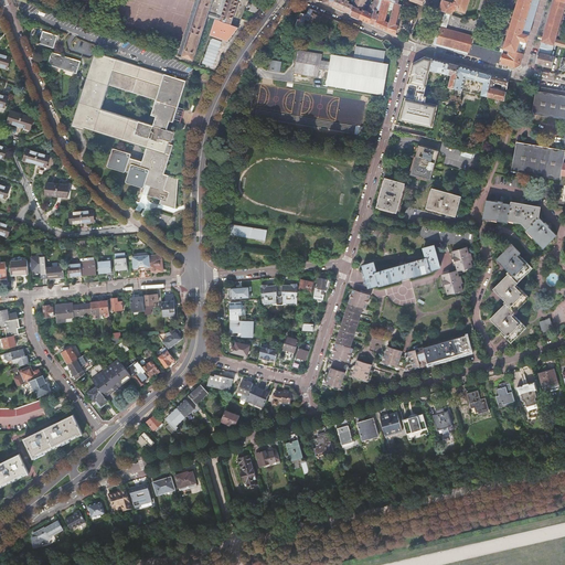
[(196,0),(179,55),(195,60),(209,17),(216,19),(232,24),(240,0),(196,0)]
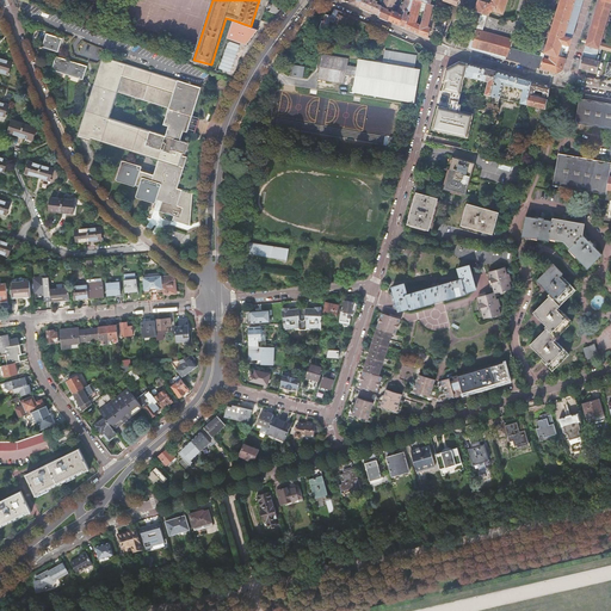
[(393,10),(382,5),(377,4),(378,1),(377,1),(374,0),(349,0),(350,2),(357,6),(360,6),(368,10),(366,11),(389,20),(393,10)]
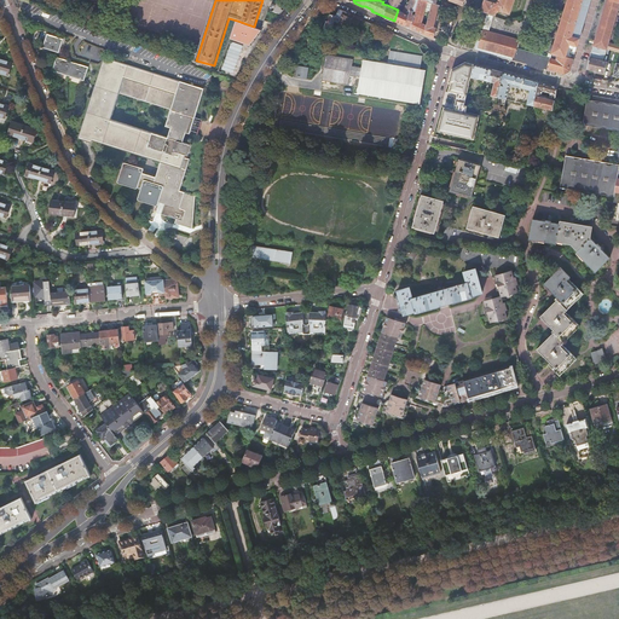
[(388,0),(387,5),(398,10),(400,5),(401,0),(388,0)]
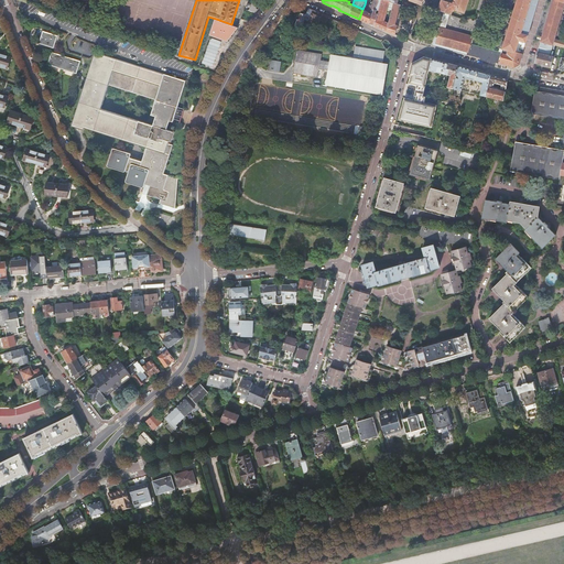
[(373,0),(373,1),(371,2),(368,9),(367,12),(372,14),(370,23),(375,25),(378,14),(381,2),(381,0),(386,0),(389,1),(391,1),(398,3),(398,0),(373,0)]
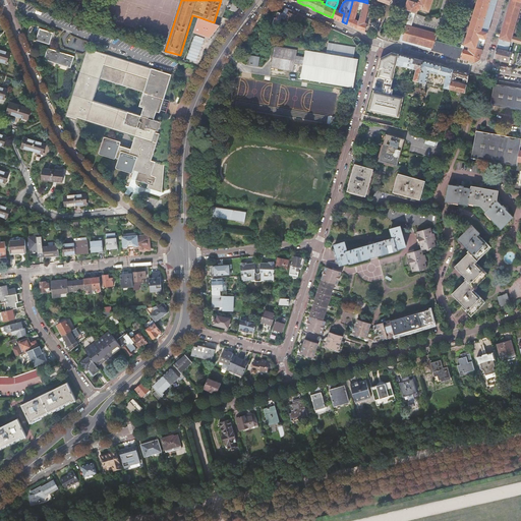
[(358,7),(359,1),(356,0),(352,0),(352,2),(349,13),(346,23),(357,29),(359,21),(354,19),(358,7)]
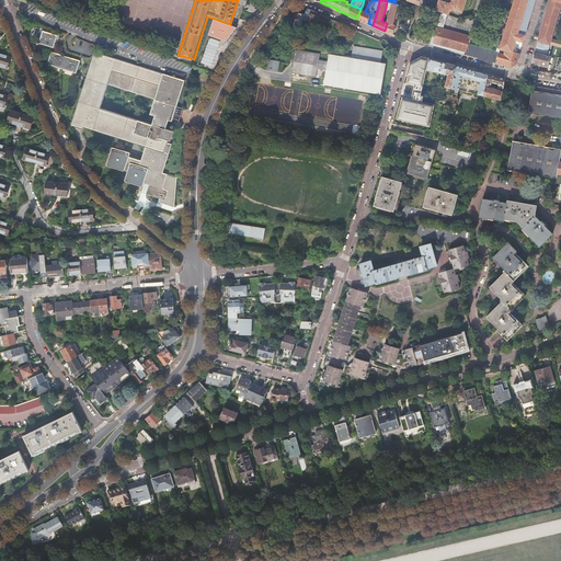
[(447,30),(435,35),(434,42),(449,46),(466,50),(465,54),(511,67),(516,64),(519,55),(513,53),(516,41),(523,42),(535,0),(514,0),(501,47),(497,47),(496,52),(472,45),(474,37),(447,30)]
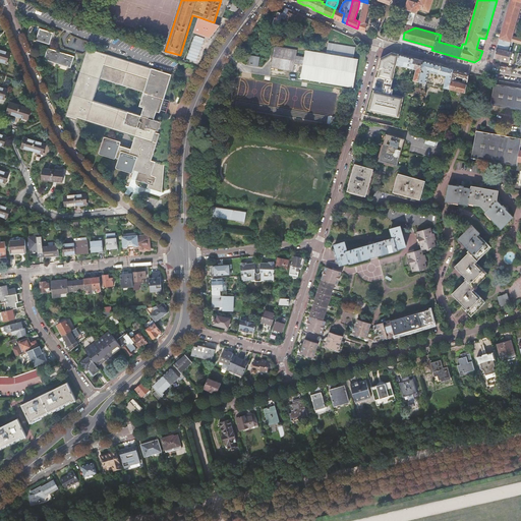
[(417,4),(408,1),(406,10),(417,13),(418,10),(420,9),(429,11),(432,0),(420,0),(420,2),(419,2),(417,3),(417,4)]
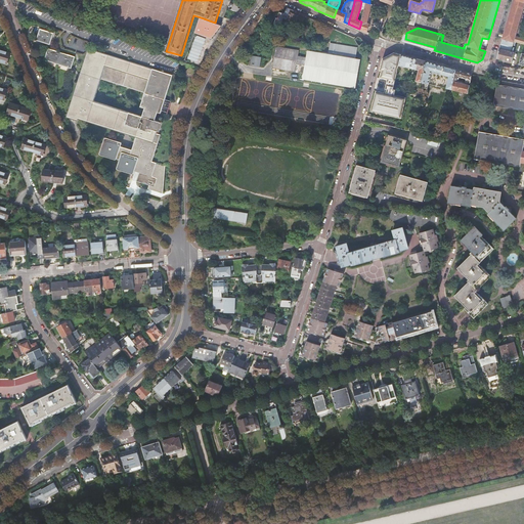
[(513,0),(503,39),(514,42),(514,41),(515,37),(523,8),(523,4),(523,2),(518,0),(513,0)]
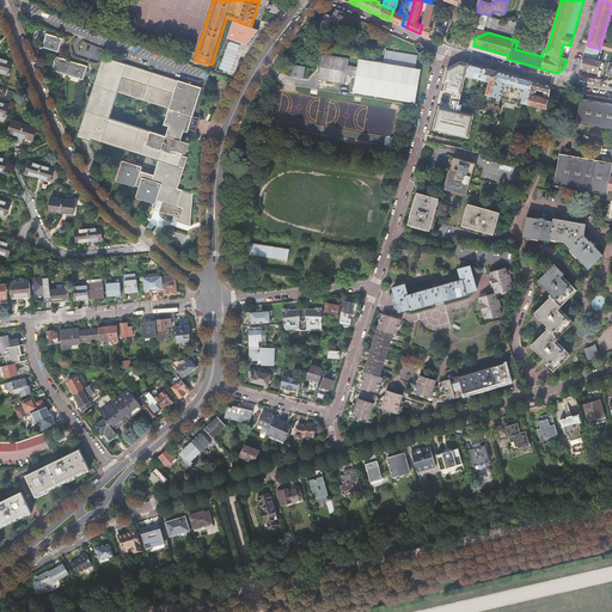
[(429,28),(434,6),(427,4),(426,10),(422,25),(420,34),(429,38),(432,28),(429,28)]
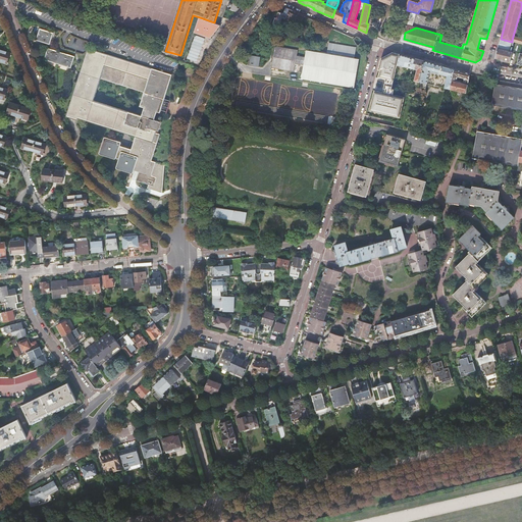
[(286,8),(285,11),(284,14),(279,12),(277,18),(273,24),(278,27),(277,31),(282,18),(300,25),(304,15),(286,8)]
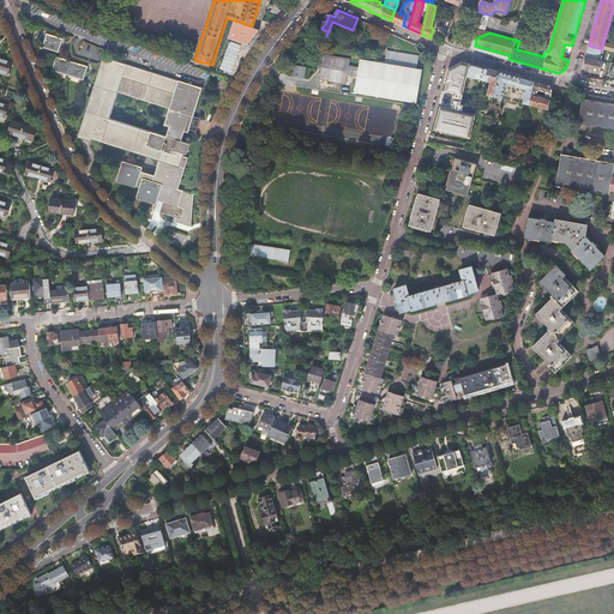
[(395,10),(391,20),(403,25),(405,16),(399,13),(395,10)]
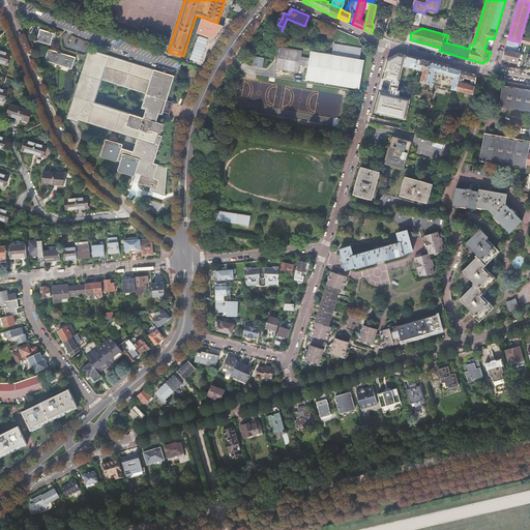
[(422,13),(417,12),(415,19),(411,33),(422,28),(418,27),(422,13)]
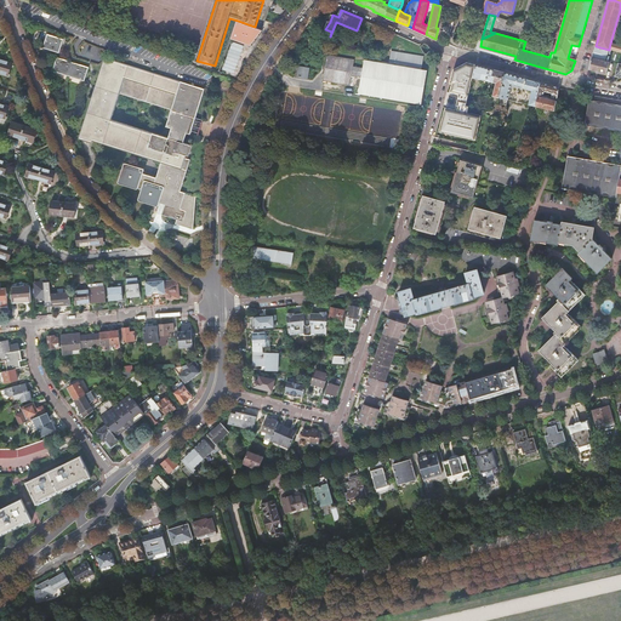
[(541,27),(534,24),(530,34),(537,35),(537,39),(542,40),(543,38),(551,40),(553,30),(546,28),(547,26),(541,23),(541,27)]
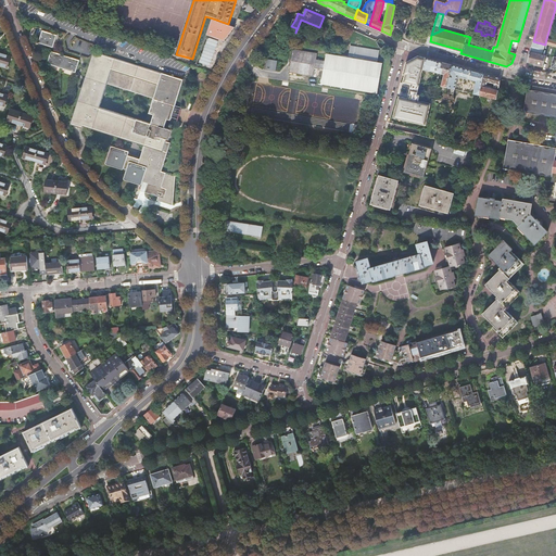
[(43,30),(39,43),(54,48),(58,35),(43,30)]
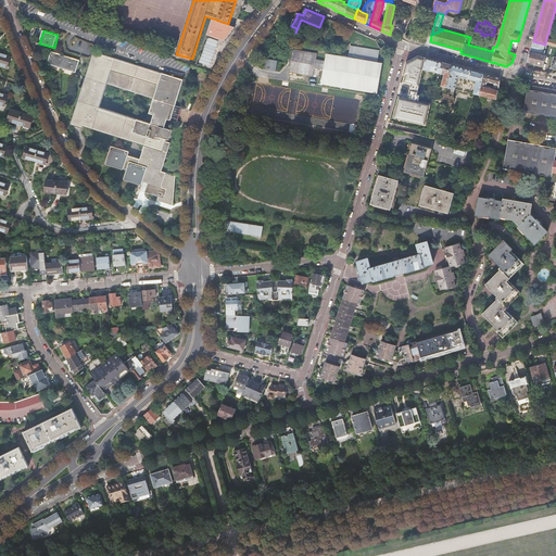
[(383,40),(380,39),(377,41),(378,45),(381,49),(387,45),(383,40)]
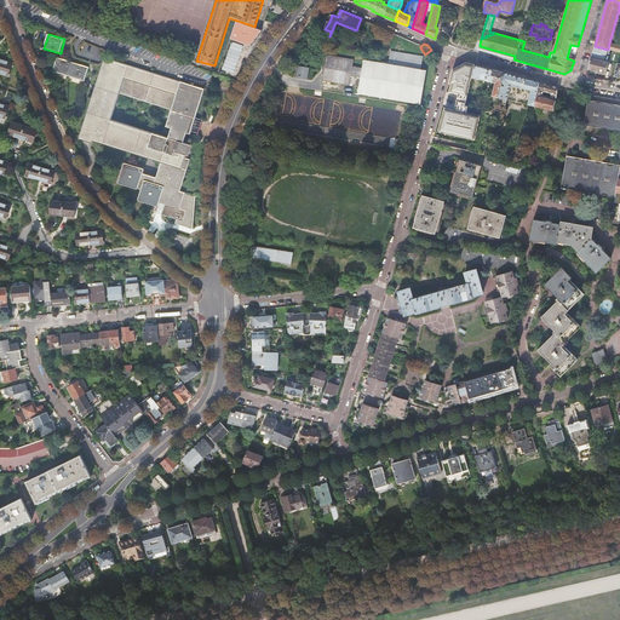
[(608,50),(595,46),(591,57),(604,61),(608,50)]
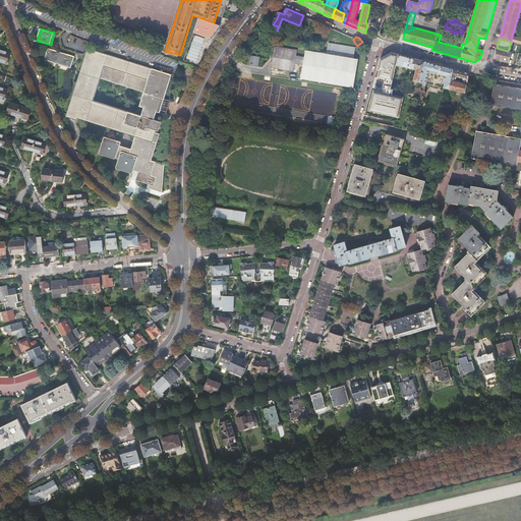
[(327,54),(354,58),(356,47),(329,43),(327,54)]
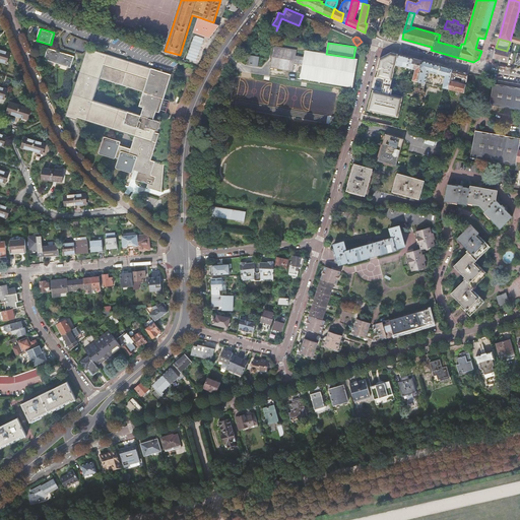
[(353,58),(326,54),(306,50),(304,57),(296,56),(297,50),(274,46),(270,68),(294,71),(295,63),(303,64),(300,81),(352,90),(359,59),(353,58)]
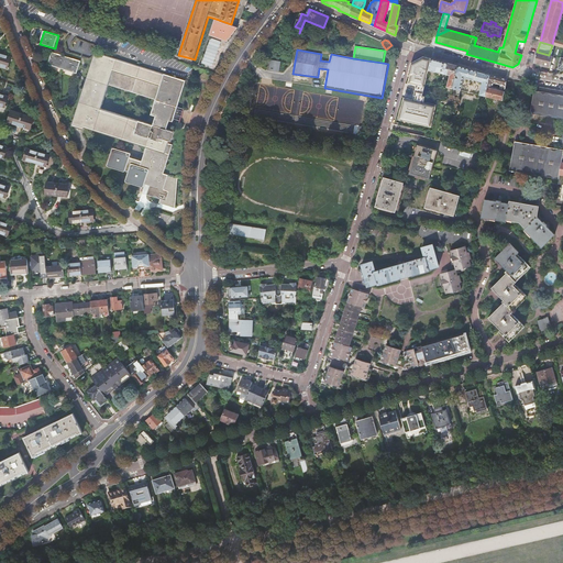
[(85,128),(102,133),(111,112),(101,109),(109,86),(120,89),(130,63),(96,52),(72,125),(85,130),(85,128)]
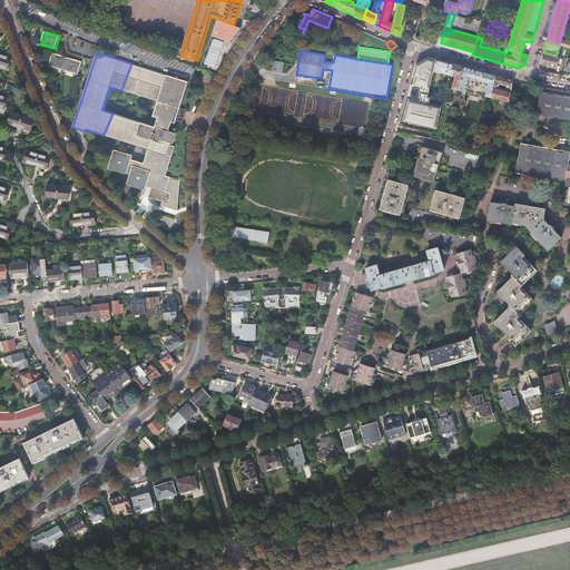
[(556,56),(543,52),(540,64),(557,68),(559,57),(556,56)]
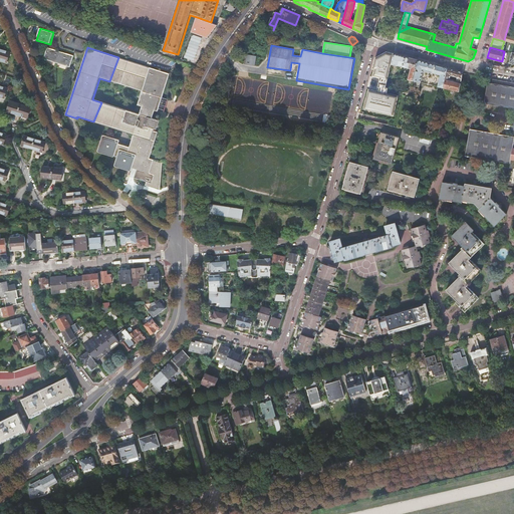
[(47,48),(44,59),(70,67),(74,55),(47,48)]
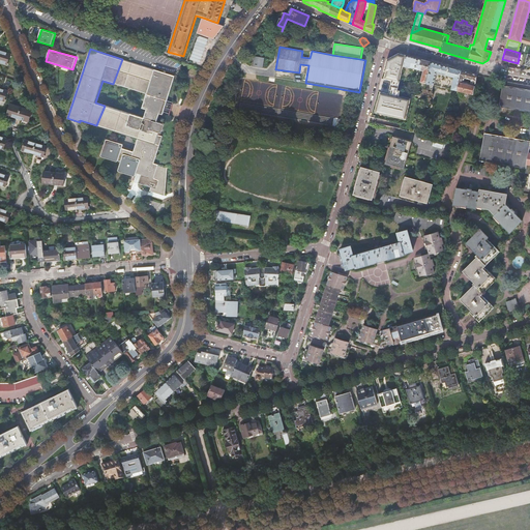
[(0,51),(0,52),(0,61),(7,64),(10,54),(0,51)]
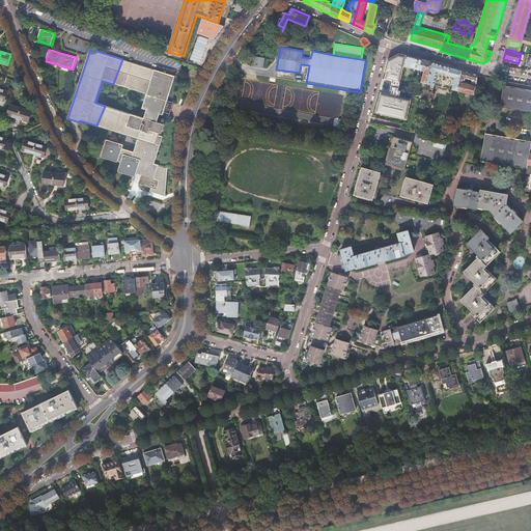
[(399,54),(387,60),(384,72),(386,72),(385,79),(391,81),(396,82),(400,83),(403,66),(407,55),(399,54)]
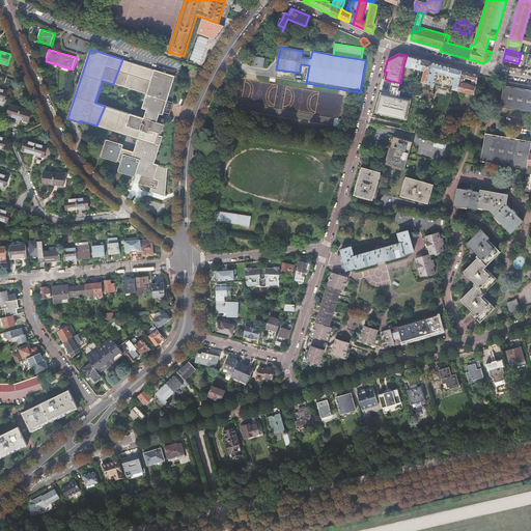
[(418,58),(407,55),(403,66),(424,71),(422,82),(426,83),(431,62),(418,58)]
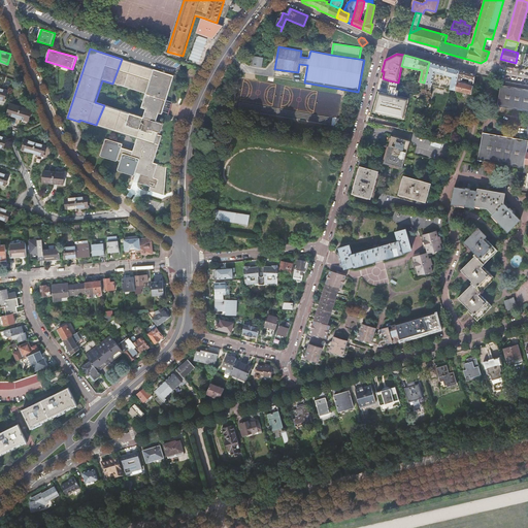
[(254,56),(253,66),(262,68),(264,58),(254,56)]
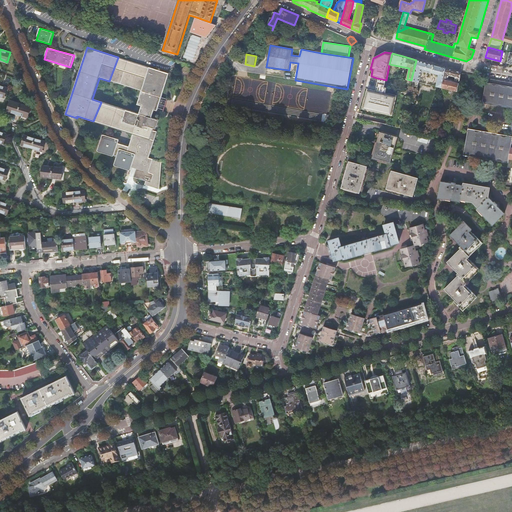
[(128,61),(118,57),(109,81),(120,84),(128,61)]
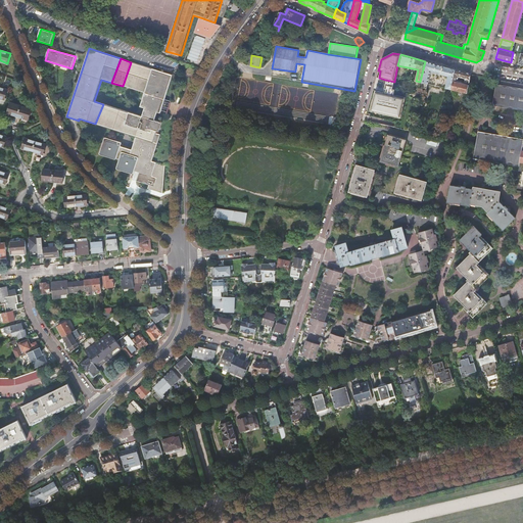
[(445,88),(452,89),(456,69),(436,64),(425,61),(420,82),(419,85),(427,86),(430,72),(448,76),(445,88)]
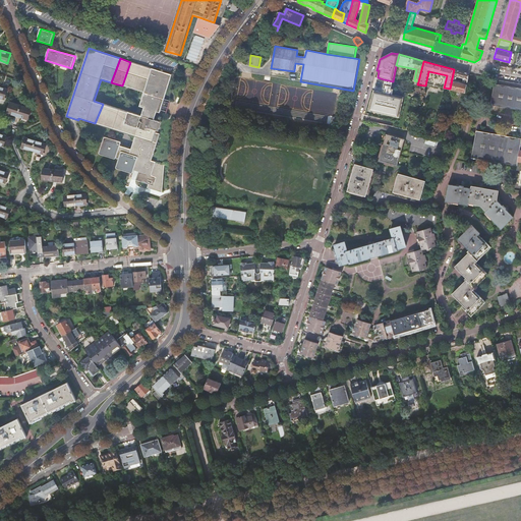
[(107,137),(103,155),(116,159),(116,158),(119,159),(115,169),(132,175),(133,170),(137,172),(135,180),(148,184),(153,186),(162,189),(165,166),(156,163),(156,162),(151,161),(159,135),(155,134),(159,123),(153,121),(156,113),(160,114),(172,75),(130,62),(122,85),(145,93),(139,106),(145,108),(141,116),(114,107),(109,128),(135,136),(131,150),(120,146),(121,142),(107,137)]
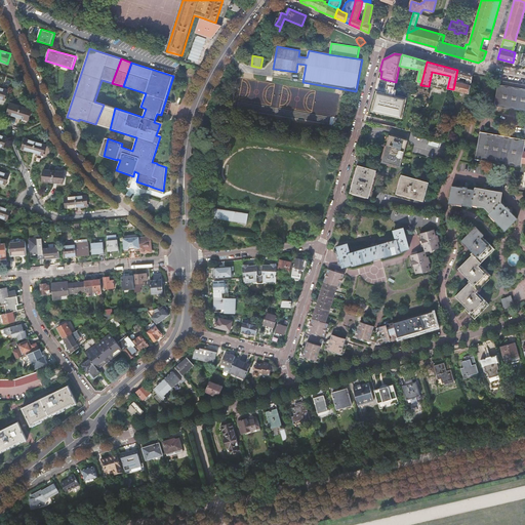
[(457,70),(453,89),(469,93),(470,93),(473,74),(466,72),(457,70)]
